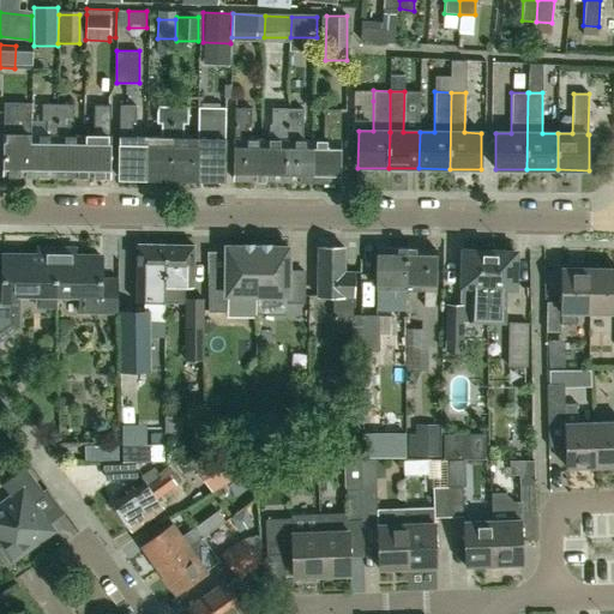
[(31,176),(31,134),(16,134),(17,121),(20,121),(20,103),(4,103),(6,134),(5,175),(31,176)]
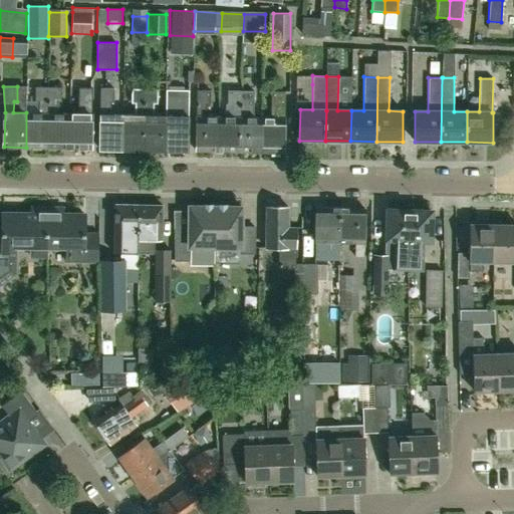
[(47,148),(48,86),(35,86),(35,101),(38,101),(38,113),(26,112),(26,148),(47,148)]
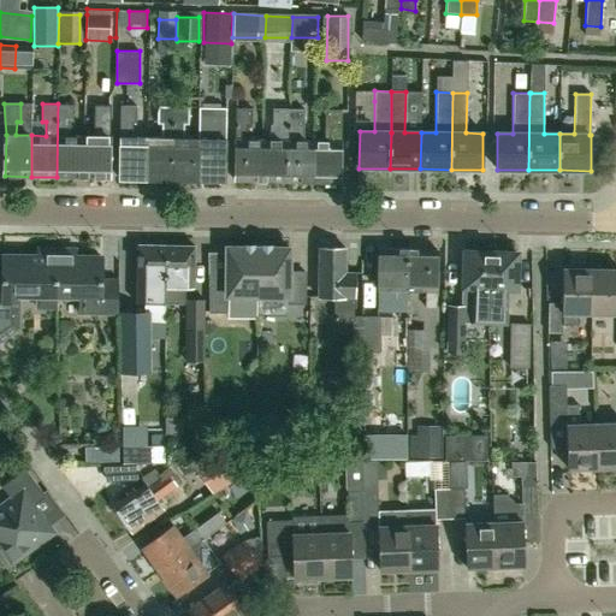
[(83,178),(84,136),(69,136),(69,123),(72,123),(73,105),(58,104),(57,177),(83,178)]
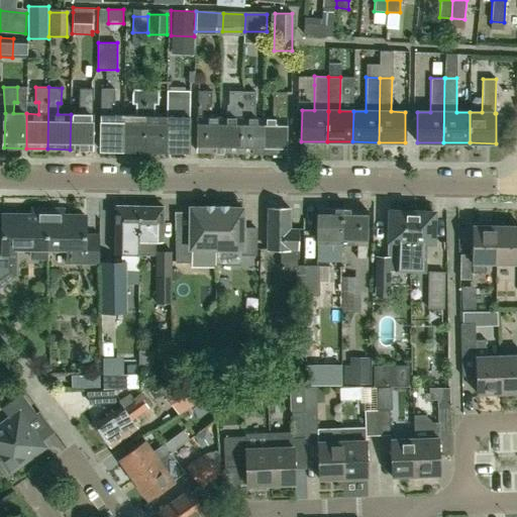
[(71,114),(70,149),(92,149),(93,115),(92,115),(92,88),(78,88),(78,115),(71,114)]
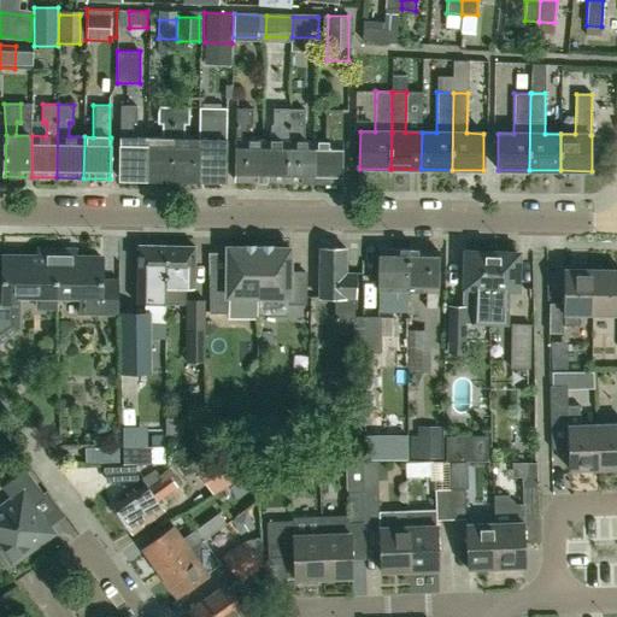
[(147,178),(147,137),(131,137),(131,123),(136,123),(136,106),(119,105),(121,137),(119,178),(147,178)]
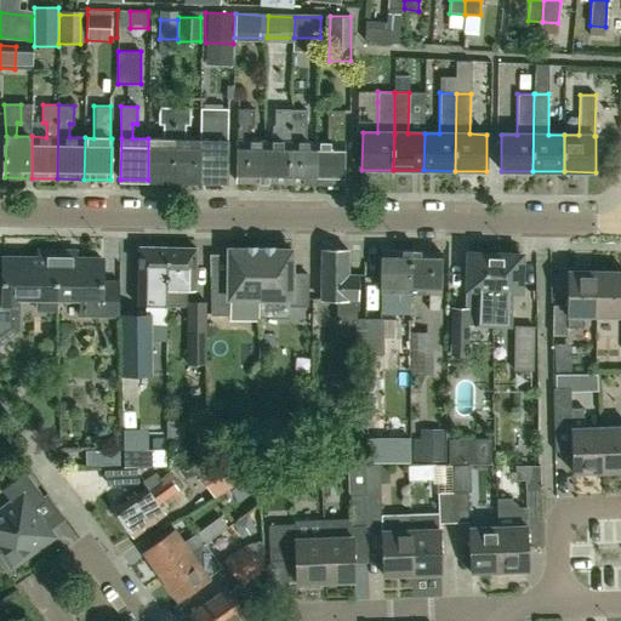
[(148,180),(174,181),(175,108),(158,107),(158,125),(163,125),(163,138),(148,138),(148,180)]
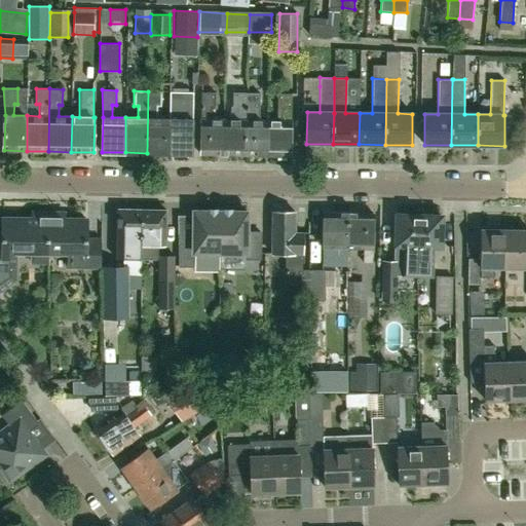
[(148,91),(147,153),(170,153),(171,118),(156,118),(157,106),(160,106),(160,91),(157,91),(148,91)]
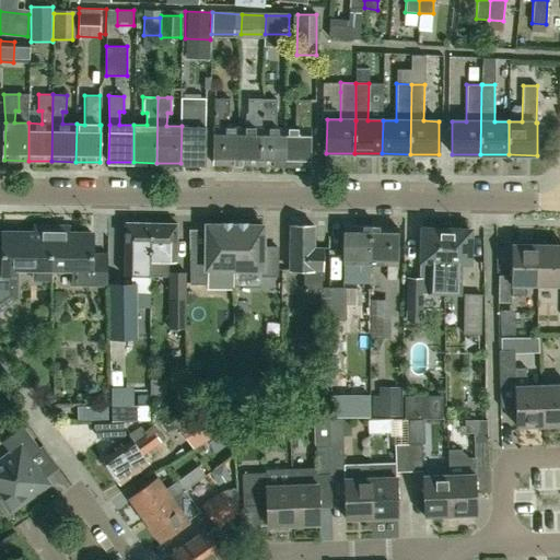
[(181,163),(205,164),(206,126),(205,126),(205,98),(182,97),(182,126),(181,163)]
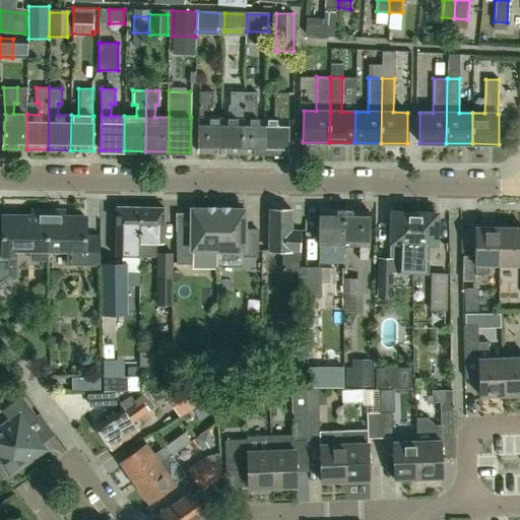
[(244,153),(245,91),(233,90),(232,105),(229,105),(229,117),(221,117),(221,152),(244,153)]
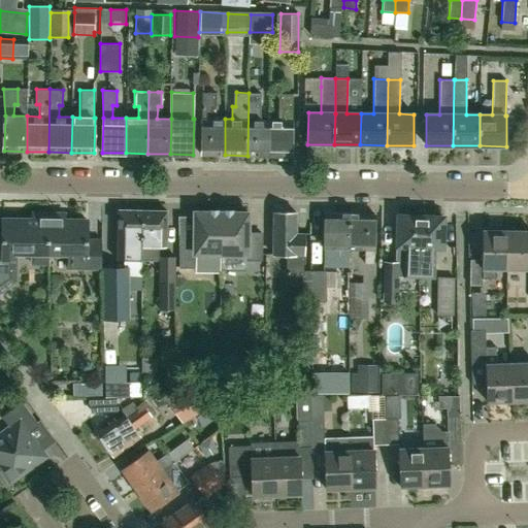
[(225,155),(225,119),(211,119),(211,107),(216,107),(216,93),(201,93),(202,119),(202,155),(225,155)]
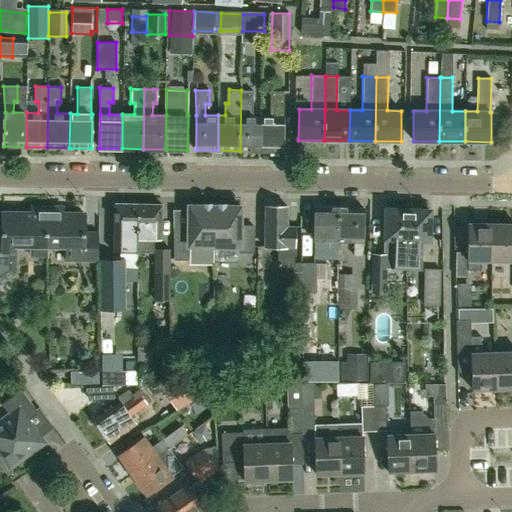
[(263,151),(263,116),(253,116),(254,90),(241,90),(240,151),(263,151)]
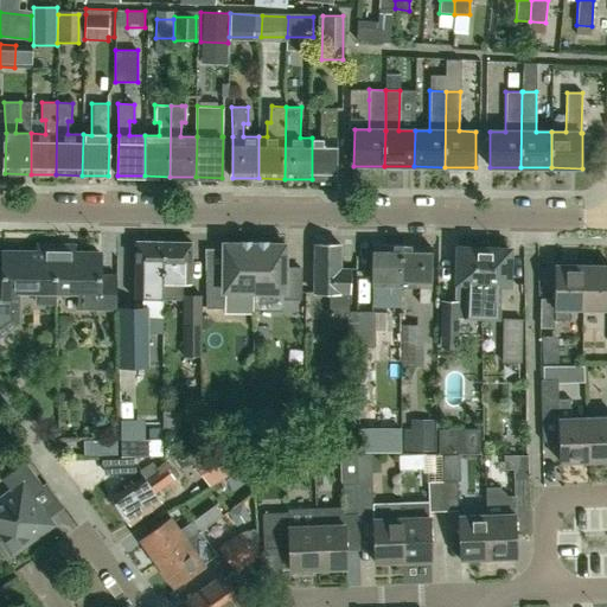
[(312,138),(312,179),(337,179),(338,139),(336,139),(336,109),(320,108),(320,125),(325,126),(324,138),(312,138)]
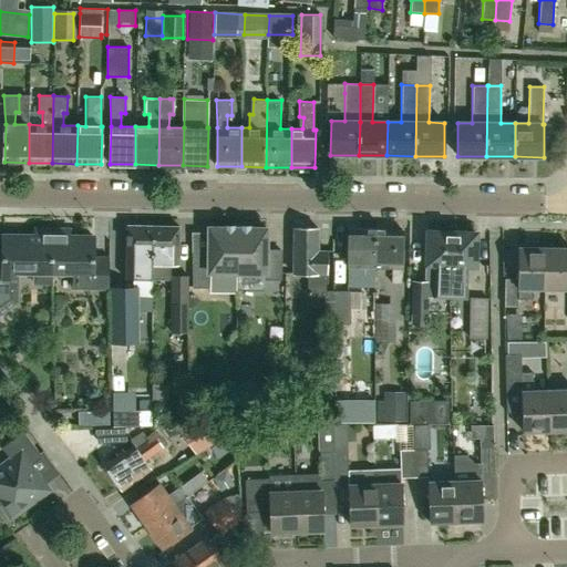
[(153,226),(127,226),(126,279),(152,279),(152,264),(153,264),(153,226)]
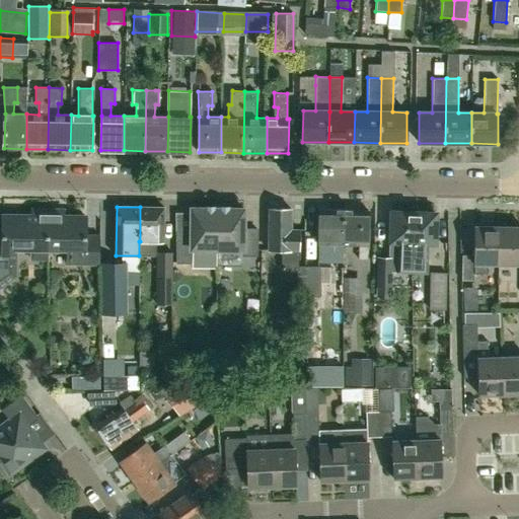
[(140,207),(140,241),(163,241),(164,207),(140,207)]
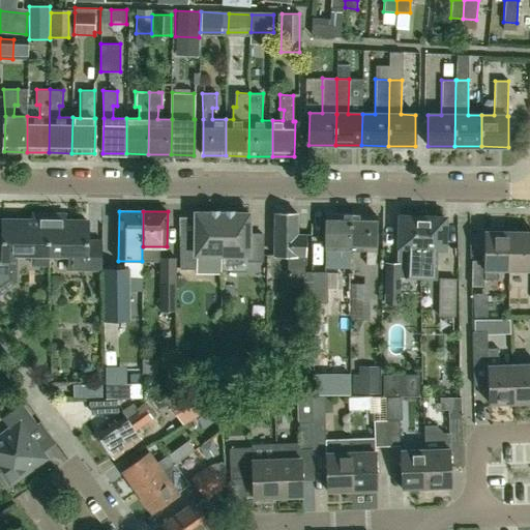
[(222,254),(223,212),(196,211),(195,230),(192,230),(192,232),(180,232),(180,268),(194,268),(194,260),(206,260),(212,254),(222,254)]
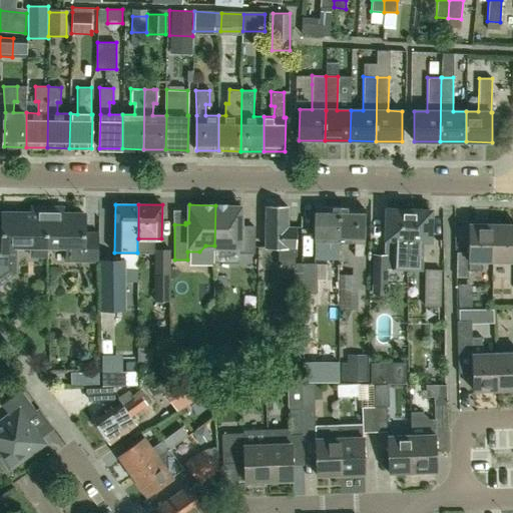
[(215,205),(214,245),(240,246),(240,251),(253,252),(254,226),(243,225),(240,222),(241,205),(215,205)]
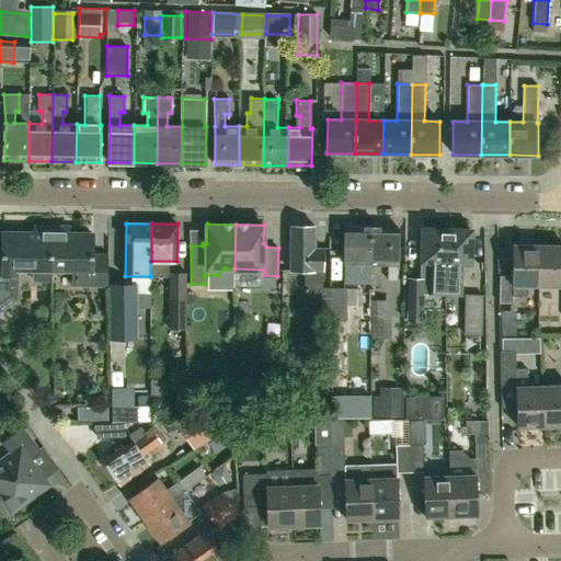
[(312,290),(321,290),(323,290),(323,288),(323,248),(316,248),(316,226),(290,226),(290,270),(305,270),(305,290),(312,290)]
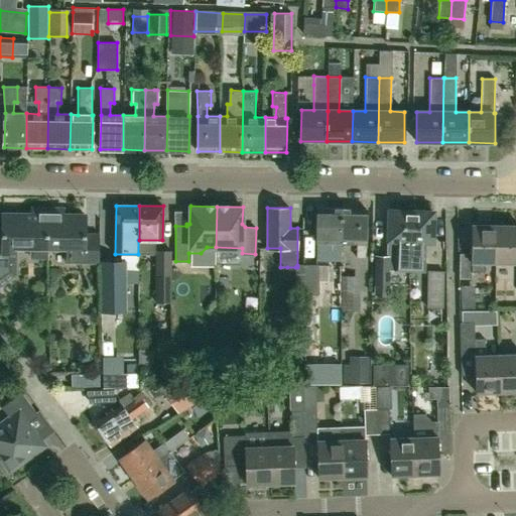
[(341,243),(342,209),(318,209),(317,242),(315,259),(325,259),(325,243),(341,243)]
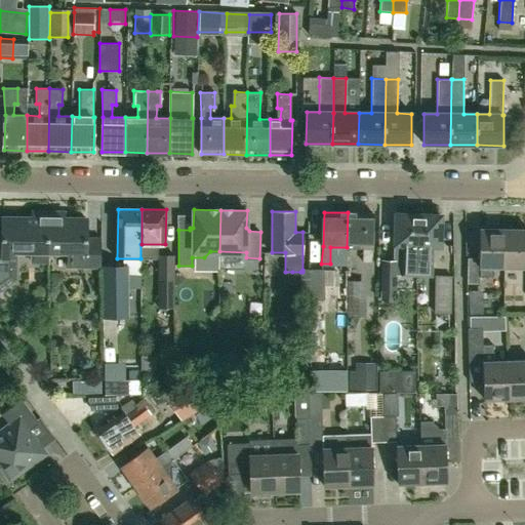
[(348,212),(347,247),(362,247),(362,261),(370,263),(372,213),(348,212)]
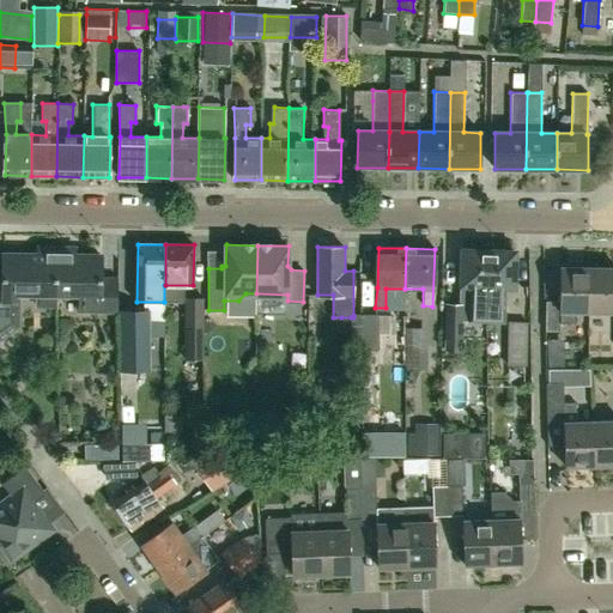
[(17,295),(37,295),(36,305),(40,309),(56,309),(56,295),(58,295),(59,249),(38,249),(38,256),(5,256),(5,273),(0,272),(0,341),(22,327),(22,313),(17,313),(17,295)]
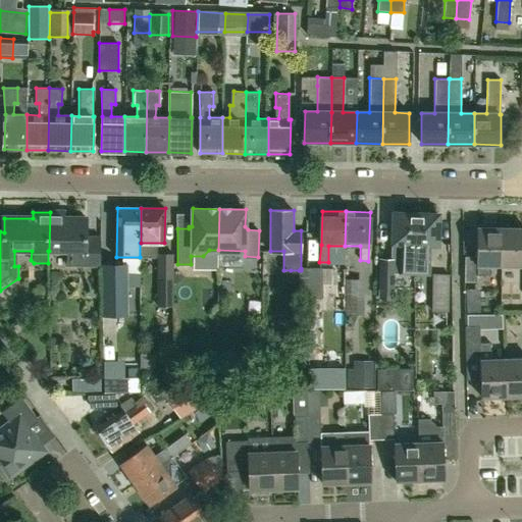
[(50,212),(49,251),(69,251),(68,267),(101,267),(102,239),(88,239),(88,219),(65,219),(65,212),(50,212)]
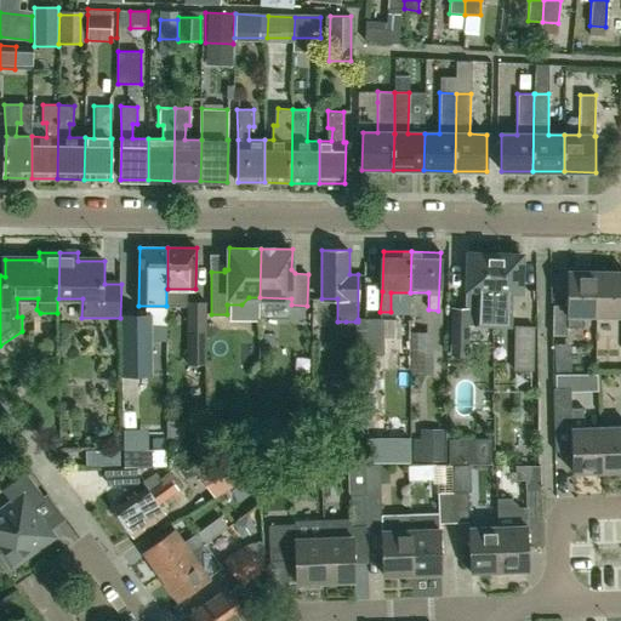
[(493,326),(495,255),(469,254),(468,289),(477,289),(476,325),(493,326)]
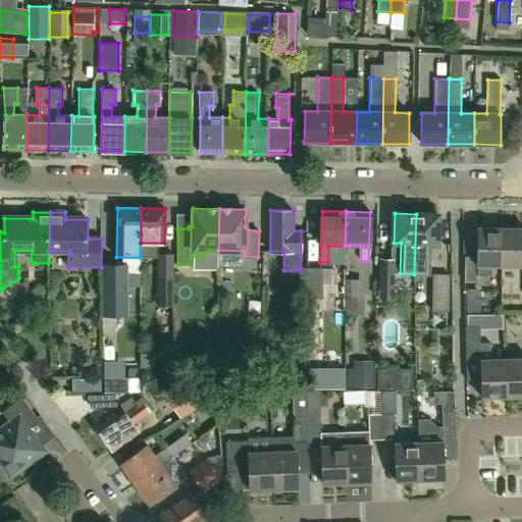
[(416,214),(414,274),(429,274),(430,244),(437,245),(438,214),(416,214)]
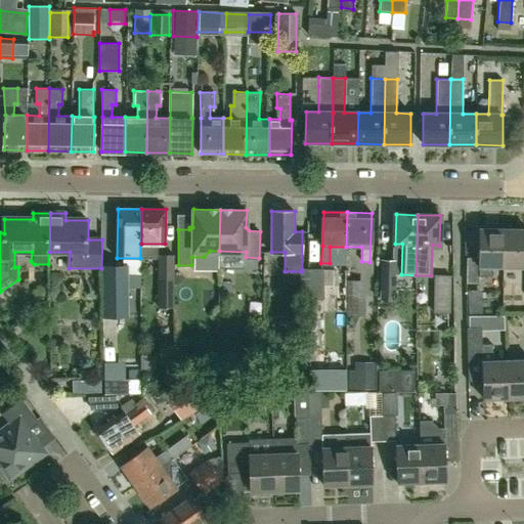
[(503,267),(504,229),(479,228),(479,258),(467,257),(467,284),(479,284),(479,266),(503,267)]
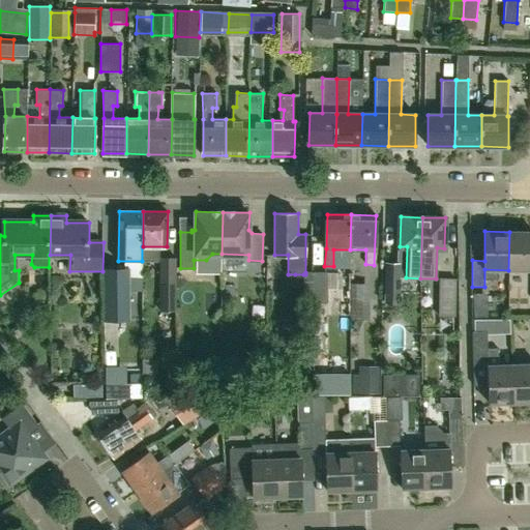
[(529,231),(509,232),(508,270),(529,270),(529,231)]
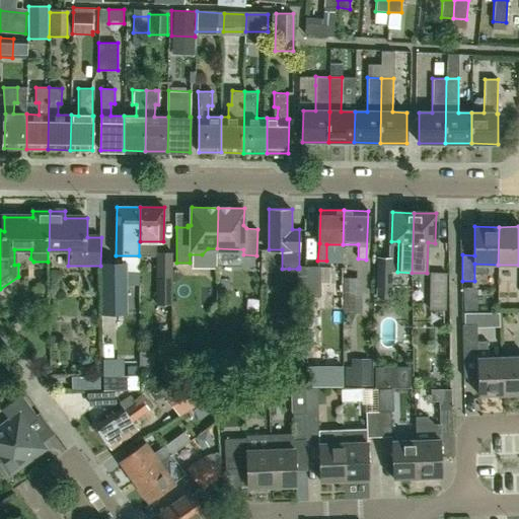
[(157,252),(157,303),(171,303),(172,252),(157,252)]
